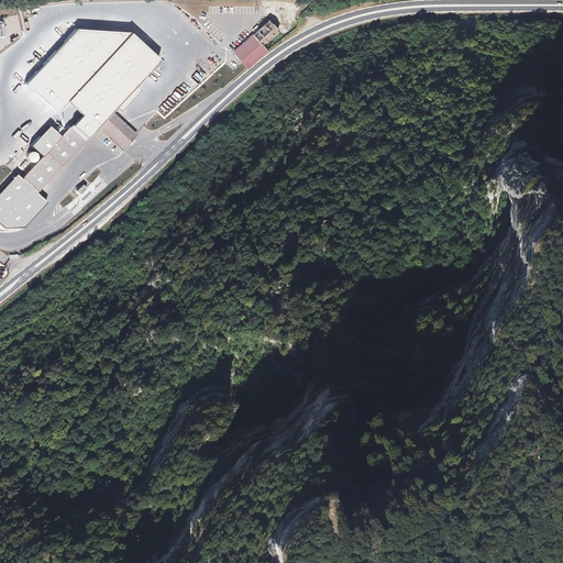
[(232,53),(247,67),(258,58),(260,58),(268,51),(262,43),(278,29),(269,19),(254,32),(232,53)]
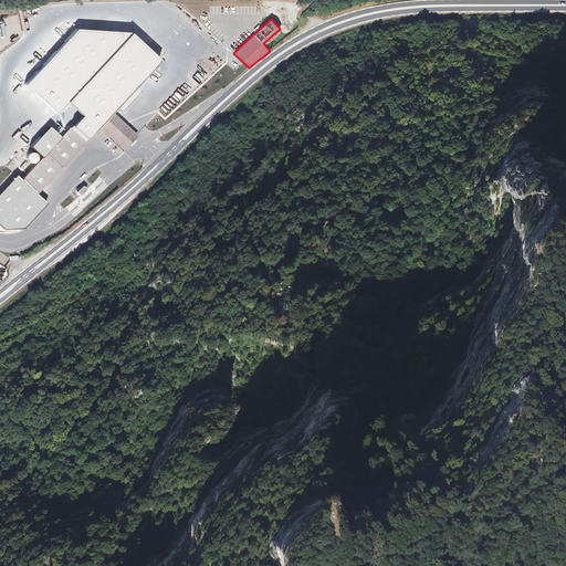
[(93,71),(123,98),(158,59),(128,31),(74,29),(24,83),(56,112),(66,100),(93,71)]
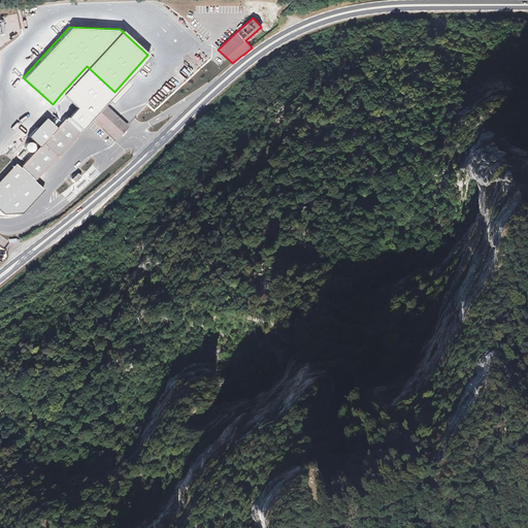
[(242,55),(232,63),(233,64),(243,55),(242,55)]
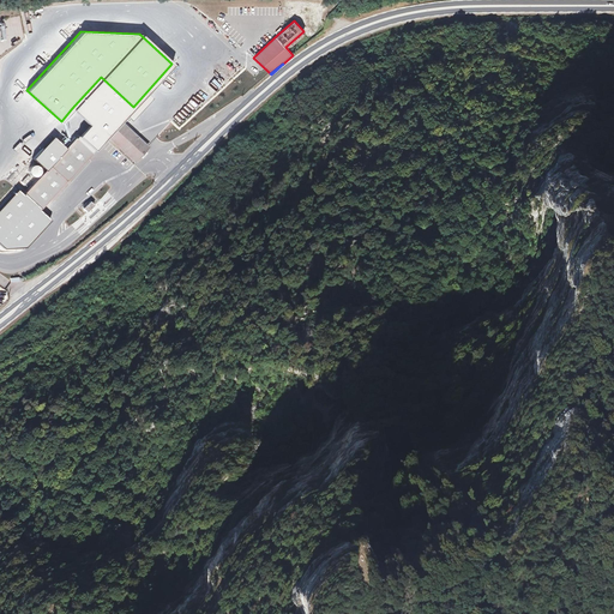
[(148,145),(120,121),(126,114),(133,107),(101,77),(72,108),(86,124),(77,136),(94,150),(108,136),(134,161),(148,145)]
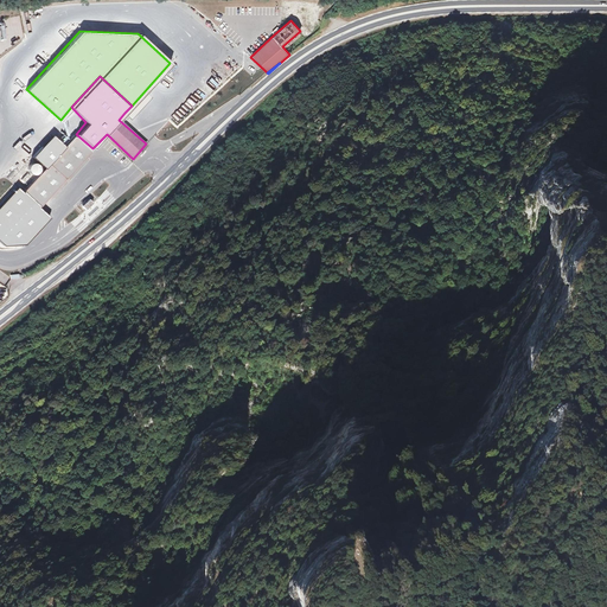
[(39,205),(93,148),(76,134),(64,146),(45,167),(24,190),(19,185),(0,205),(0,238),(4,243),(25,242),(50,215),(39,205)]
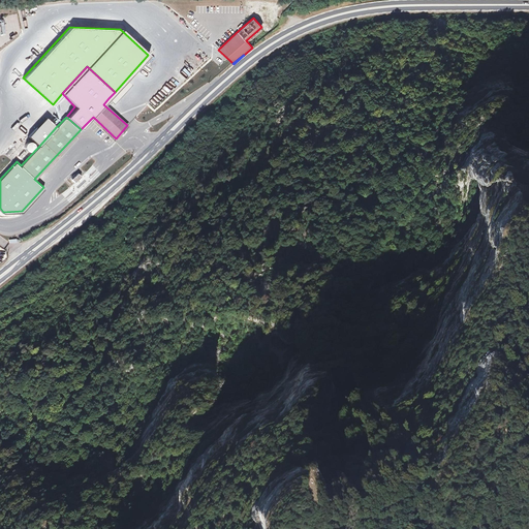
[(29,136),(39,146),(56,127),(47,118),(29,136)]
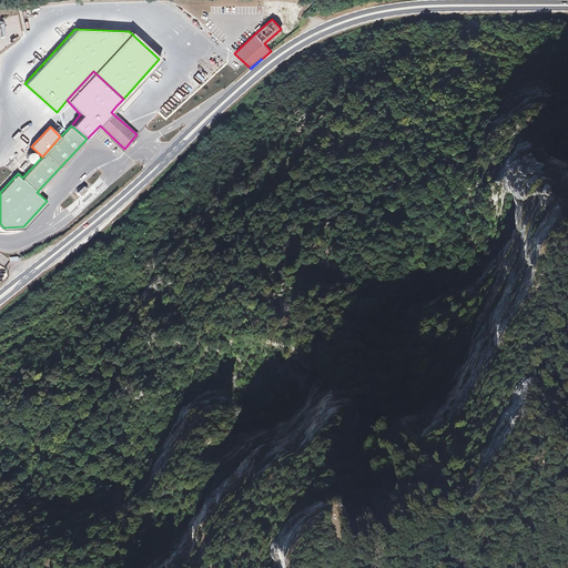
[(418,222),(411,223),(412,236),(421,235),(418,222)]
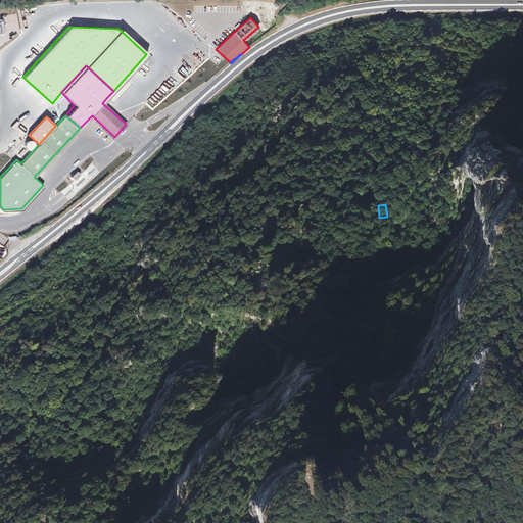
[(324,207),(324,217),(338,217),(338,206),(324,207)]
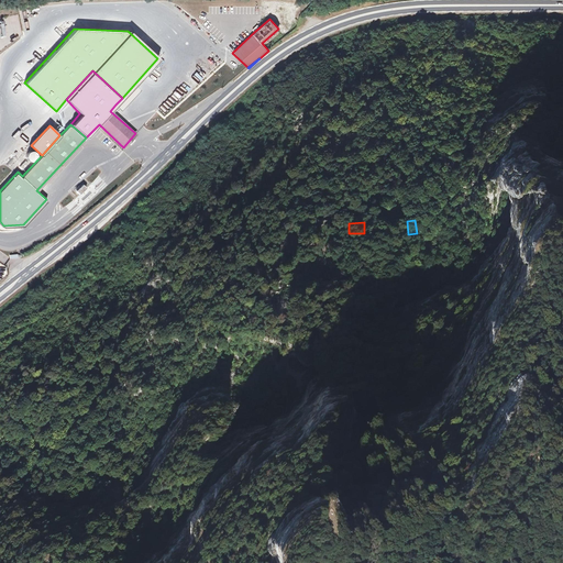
[(333,224),(319,223),(319,233),(333,233),(333,224)]
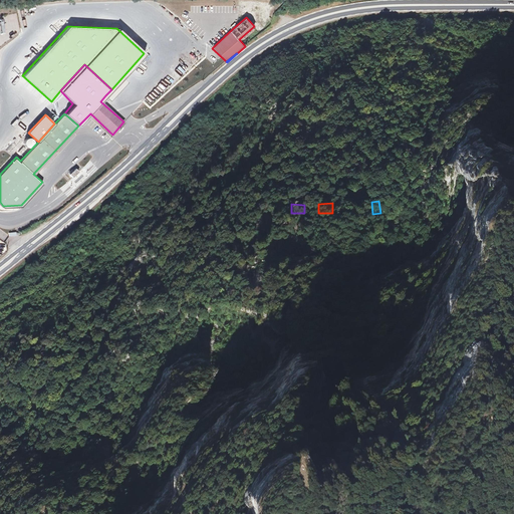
[(135,300),(127,303),(134,314),(140,311),(135,300)]
